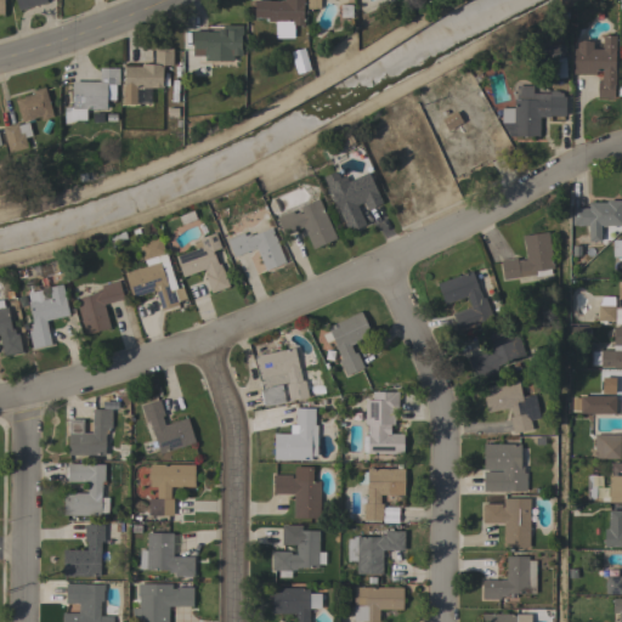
[(45,0),(46,3),(18,10),(15,0),(45,0)]
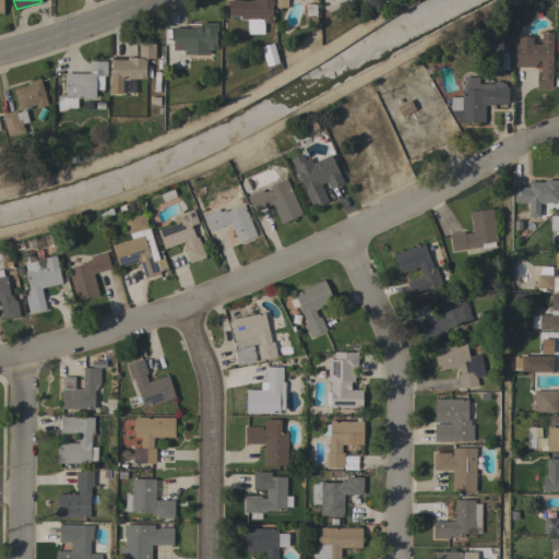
[(240,16),(228,16),(228,0),(241,0),(241,1),(251,1),(251,0),(273,0),(273,4),(272,4),(272,16),(273,16),(273,23),(262,23),(261,34),(246,34),(247,19),(240,19),(240,16)]
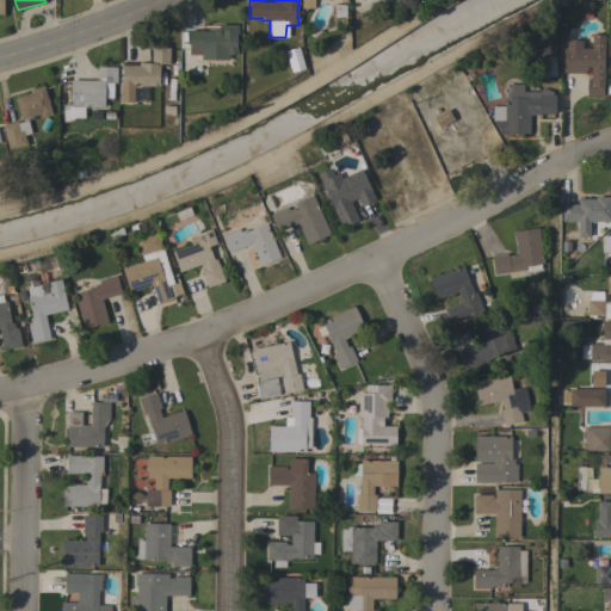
[(199,59),(199,55),(189,55),(189,30),(203,31),(214,32),(214,31),(217,31),(218,24),(238,25),(238,35),(236,35),(236,48),(238,48),(238,55),(233,55),(233,57),(229,56),(229,55),(224,55),(224,51),(221,51),(221,60),(199,59)]
